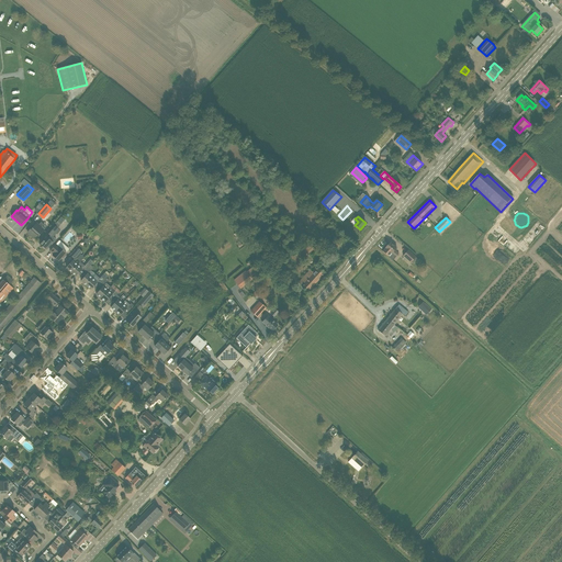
[(44,225),(41,222),(38,224),(37,223),(31,229),(30,229),(27,233),(31,235),(30,235),(34,239),(37,235),(38,233),(40,234),(45,228),(43,227),(44,225)]
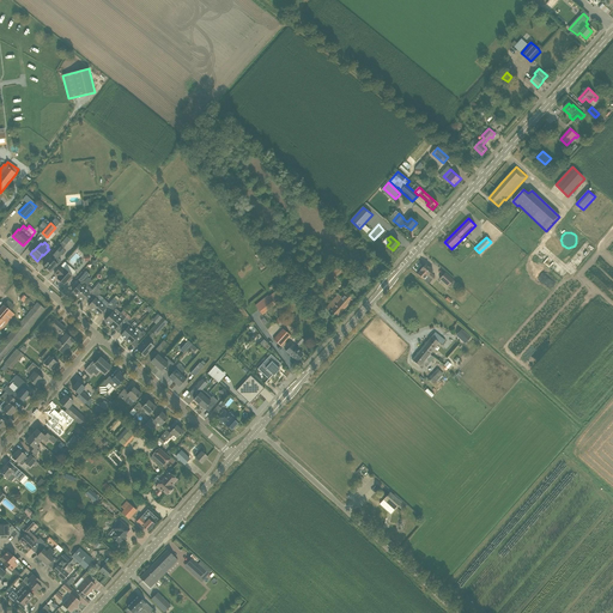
[(52,259),(52,258),(43,266),(44,267),(43,267),(46,269),(46,268),(50,273),(59,265),(61,262),(61,261),(59,259),(58,259),(58,258),(55,256),(62,248),(59,244),(58,244),(50,253),(54,256),(52,259)]
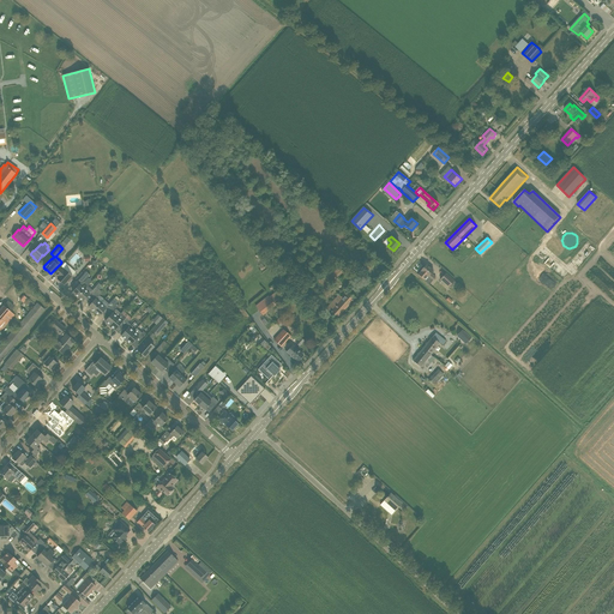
[(65,263),(54,275),(59,278),(58,280),(64,286),(68,281),(73,277),(72,276),(76,272),(65,263)]
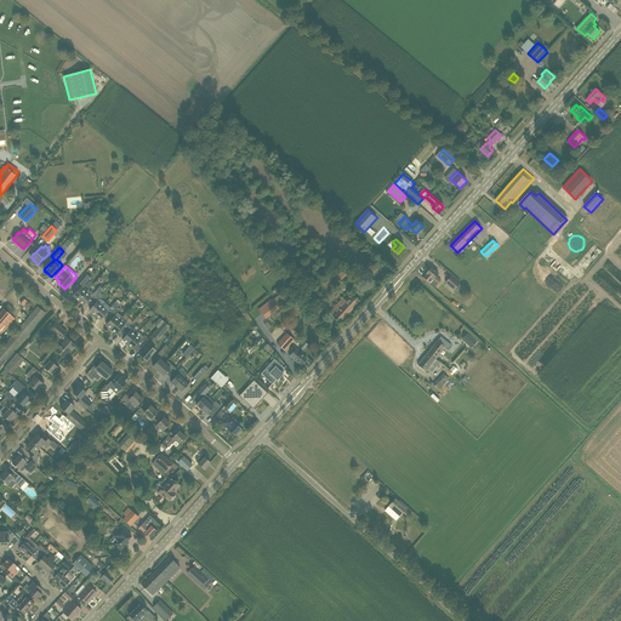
[(426,274),(422,278),(429,283),(432,279),(438,285),(442,280),(437,277),(439,273),(436,271),(434,271),(431,267),(426,274)]
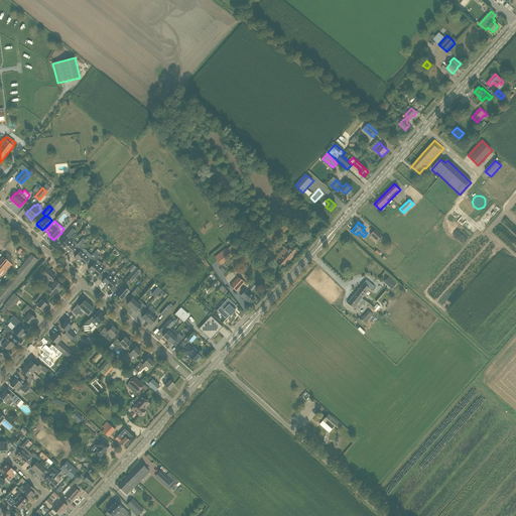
[(72,243),(74,241),(75,240),(71,237),(76,231),(75,231),(73,229),(66,236),(69,238),(67,239),(60,246),(66,250),(72,243)]
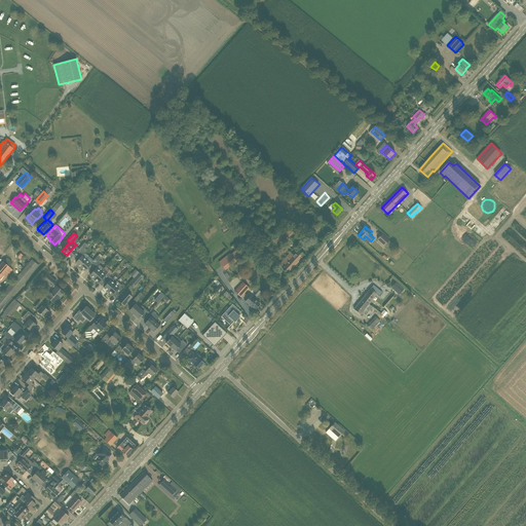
[(382,234),(377,239),(384,246),(388,240),(382,234)]
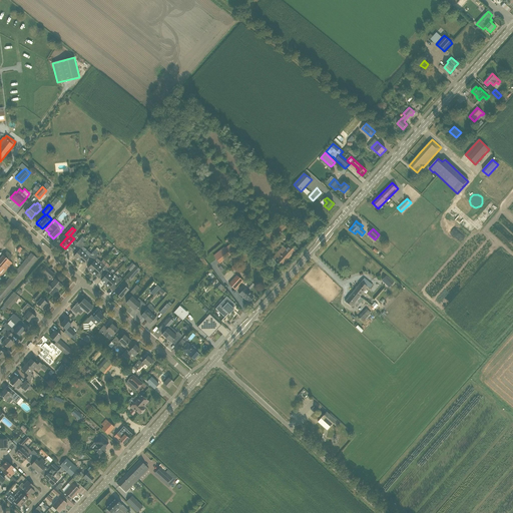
[(71,241),(65,248),(69,252),(72,249),(74,251),(83,241),(85,239),(82,236),(77,242),(73,239),(71,241)]
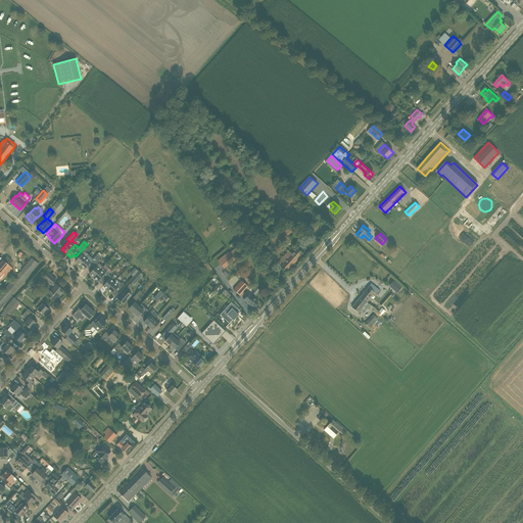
[(85,246),(76,256),(78,258),(76,262),(80,266),(86,258),(84,256),(87,253),(85,251),(87,249),(85,246)]
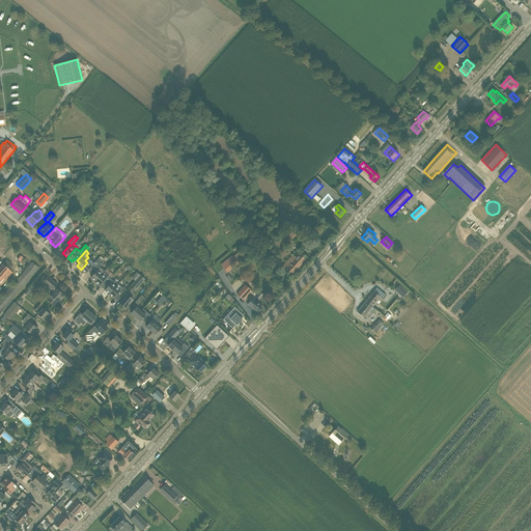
[(292,255),(281,268),(290,276),(307,258),(300,252),(295,257),(292,255)]
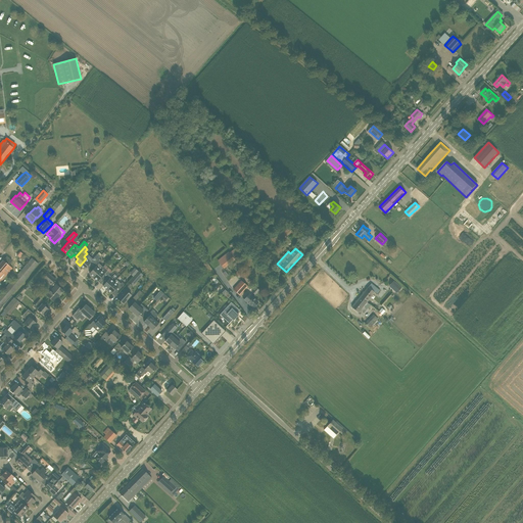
[(235,259),(230,254),(228,252),(218,260),(220,264),(224,269),(235,259)]
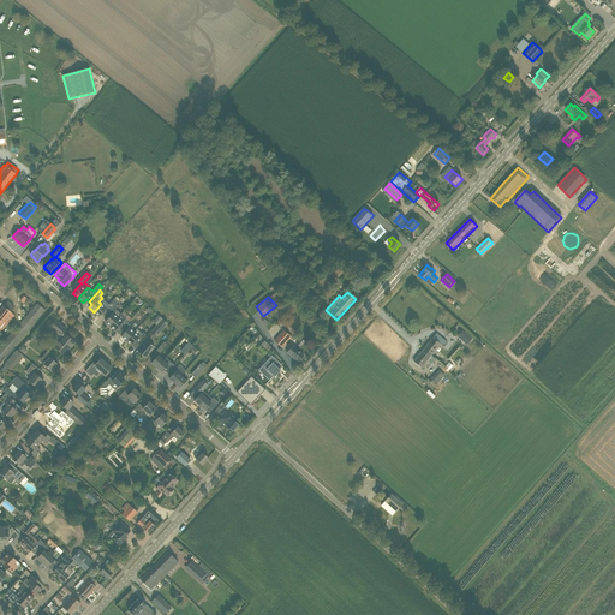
[(117,303),(118,302),(115,299),(114,298),(109,305),(105,300),(101,304),(94,312),(100,317),(106,309),(107,310),(108,310),(108,309),(109,310),(111,310),(115,304),(117,303)]
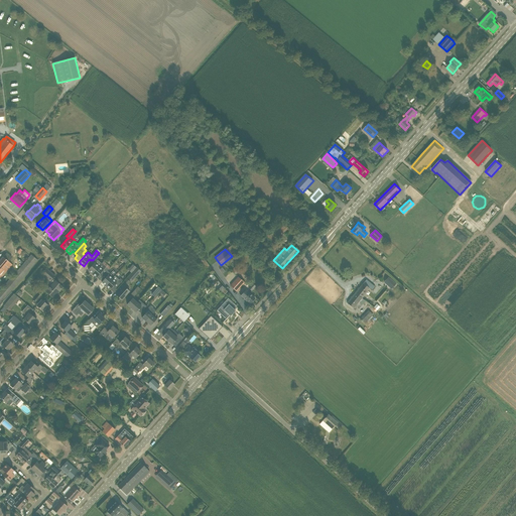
[(92,274),(102,264),(97,260),(100,257),(98,254),(97,255),(93,260),(95,262),(88,270),(91,272),(91,273),(92,274)]
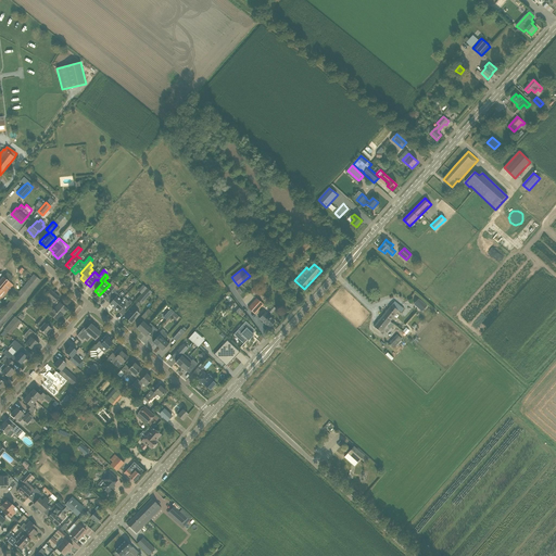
[(0,313),(0,327),(40,280),(34,275),(17,293),(19,294),(12,302),(10,301),(0,313)]
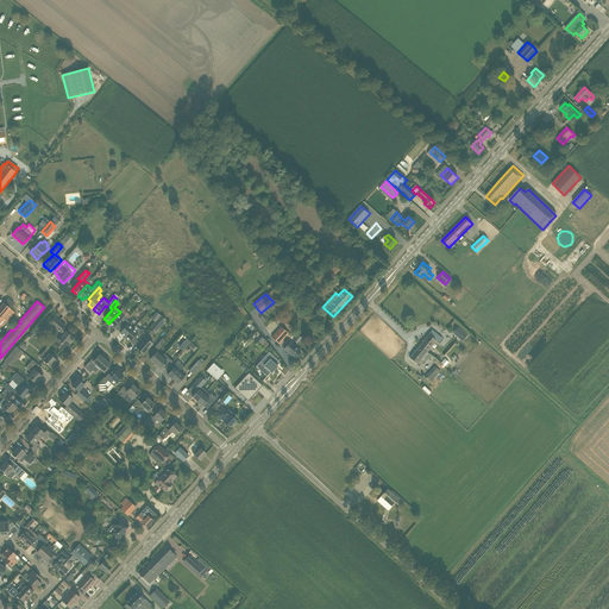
[(4,303),(0,307),(0,328),(14,313),(11,308),(4,303)]
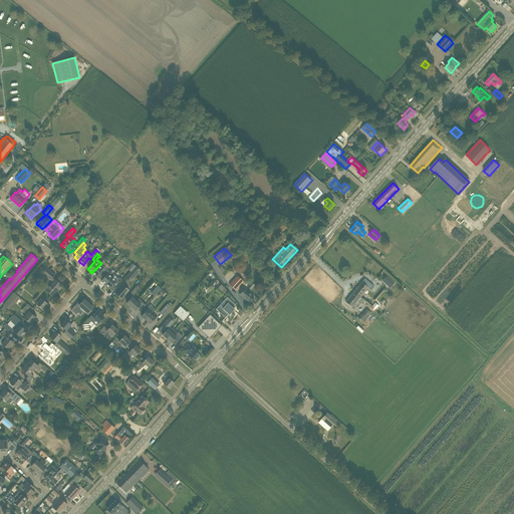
[(101,262),(101,263),(91,273),(93,274),(96,276),(99,278),(106,270),(108,268),(101,262)]
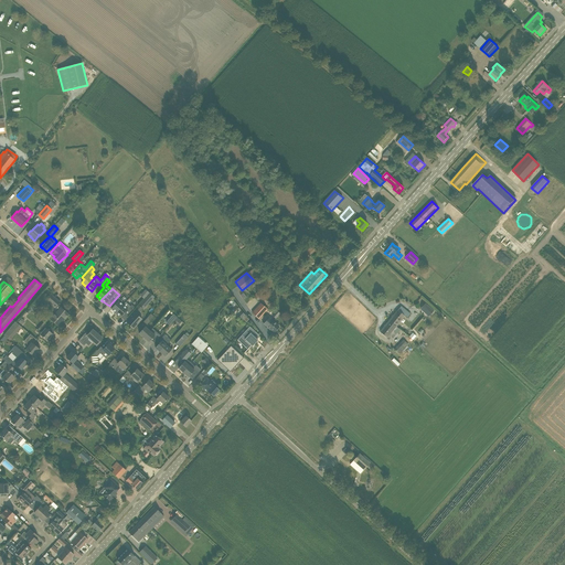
[(52,296),(46,301),(54,308),(60,302),(52,296)]
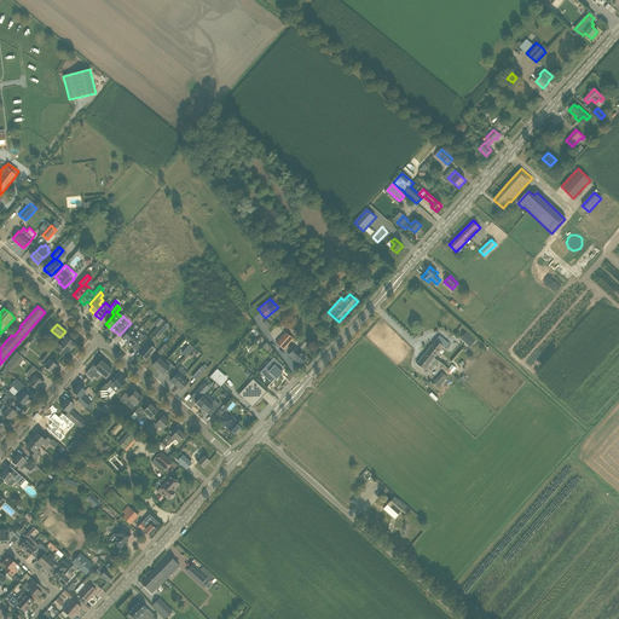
[(125,342),(127,343),(129,341),(136,334),(133,331),(134,330),(132,328),(128,325),(120,335),(122,339),(123,341),(125,341),(126,341),(125,342)]
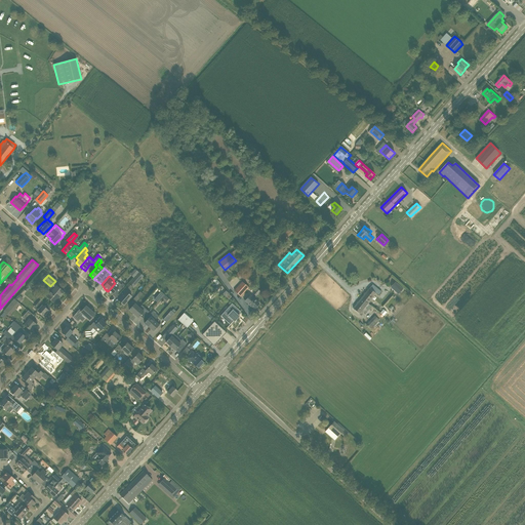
[(134,287),(140,280),(135,276),(129,283),(134,287)]
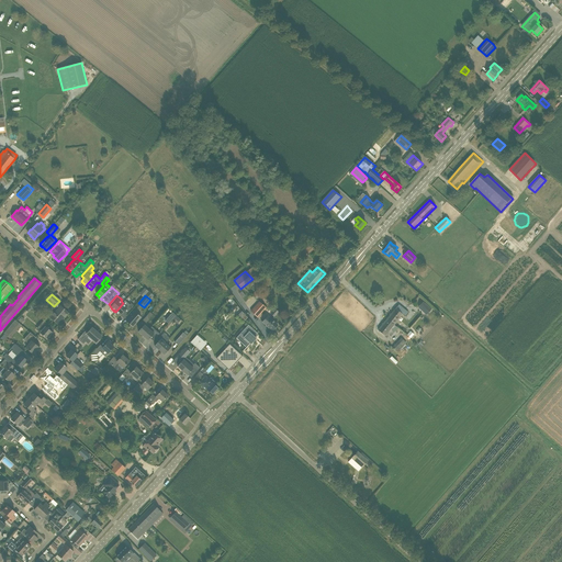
[(123,303),(117,310),(115,312),(116,313),(117,313),(117,314),(120,315),(123,312),(126,314),(131,308),(134,305),(131,303),(130,305),(125,301),(123,303)]
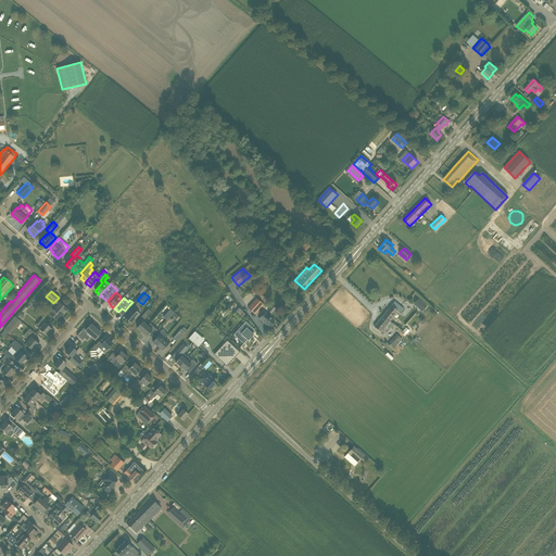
[(248,308),(254,314),(263,304),(256,299),(248,308)]
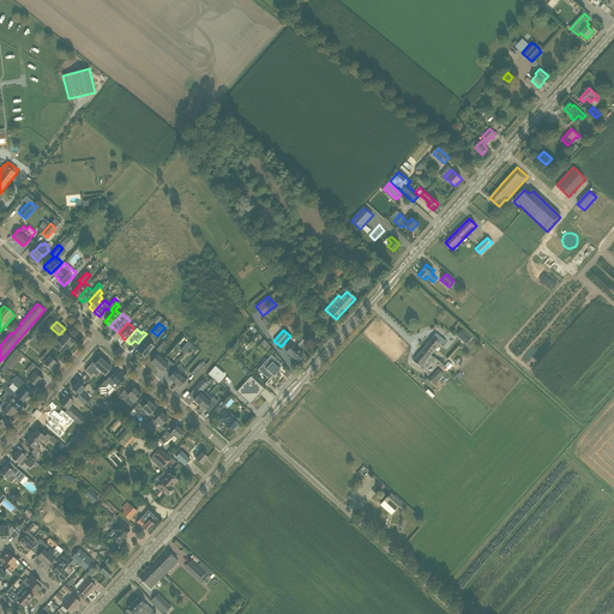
[(465,344),(471,338),(462,330),(456,337),(465,344)]
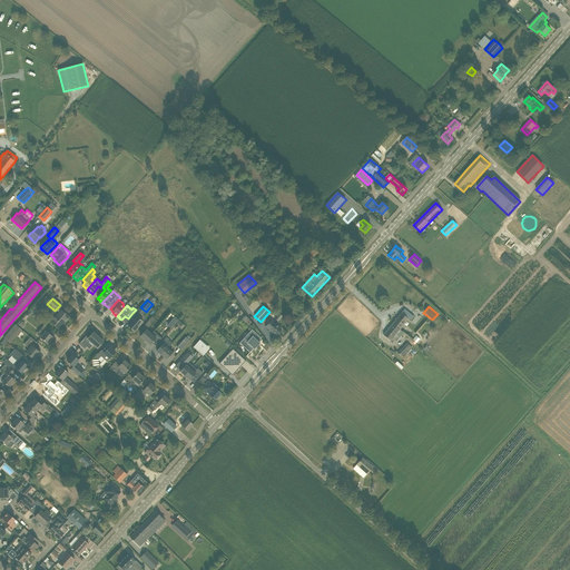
[(404,310),(393,323),(400,328),(408,318),(411,322),(414,317),(404,310)]
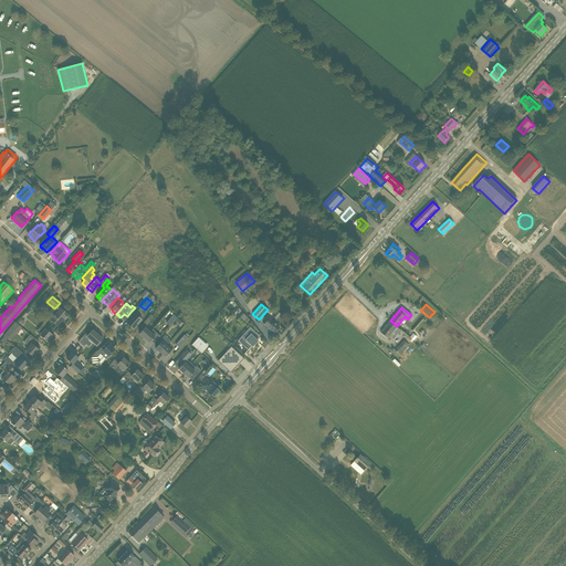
[(61,308),(51,321),(58,326),(63,321),(64,322),(70,315),(61,308)]
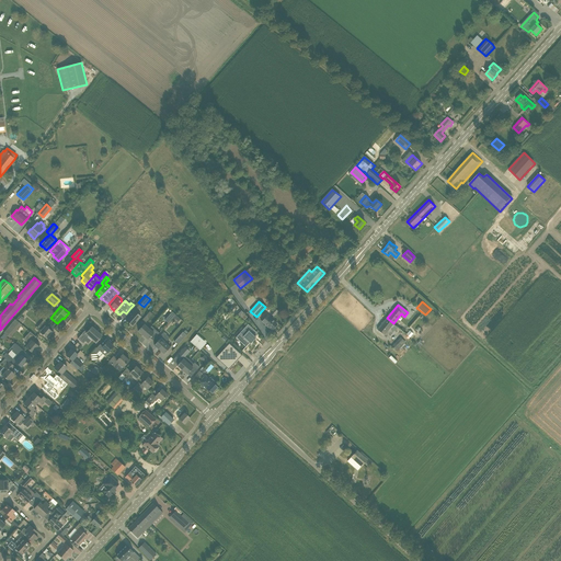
[(135,311),(126,321),(133,327),(140,317),(135,311)]
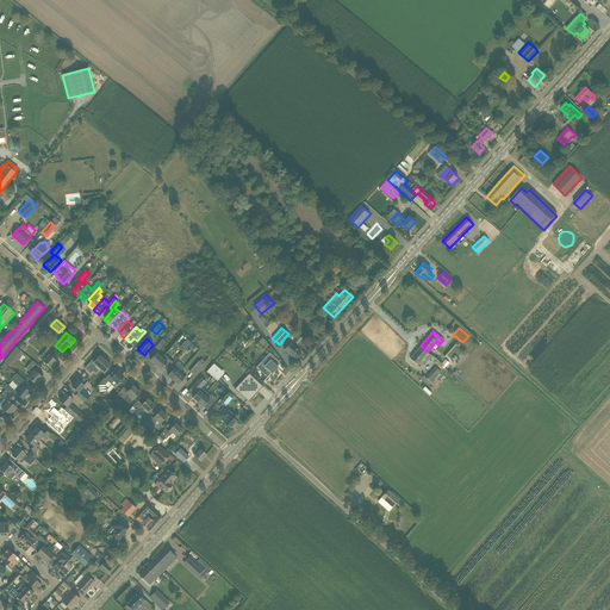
[(155,348),(159,350),(167,342),(163,338),(155,348)]
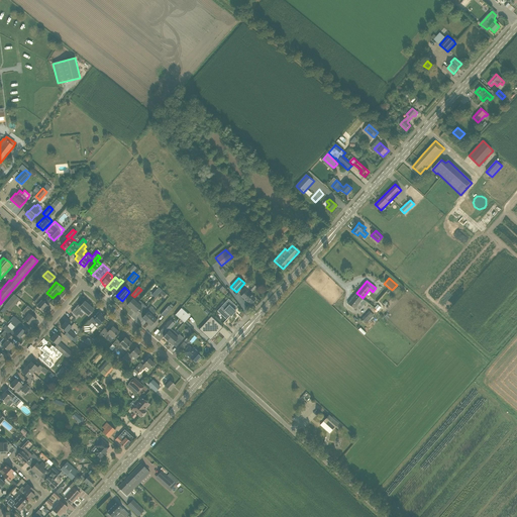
[(160,293),(162,290),(159,288),(151,295),(154,298),(160,293)]
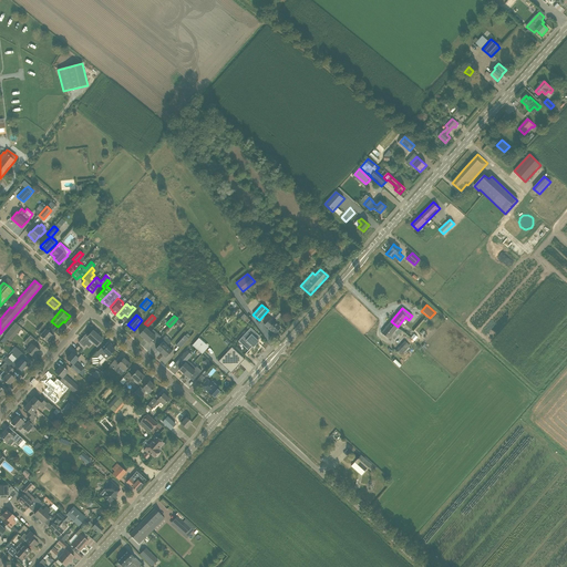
[(270,319),(268,322),(265,326),(271,331),(272,331),(275,333),(280,328),(270,319)]
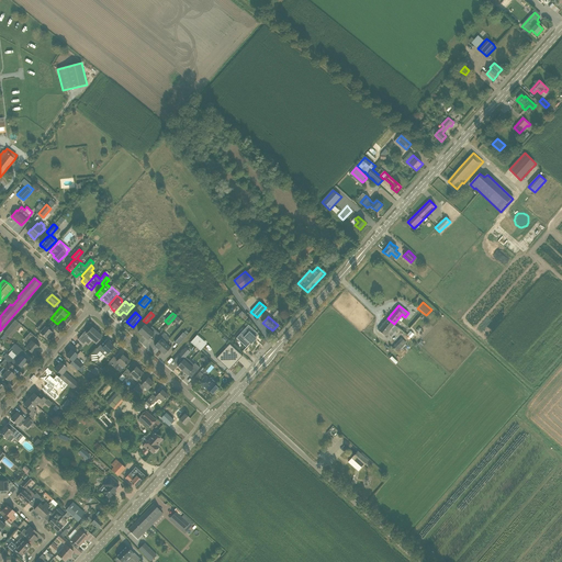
[(394,324),(388,318),(378,330),(385,336),(394,324)]
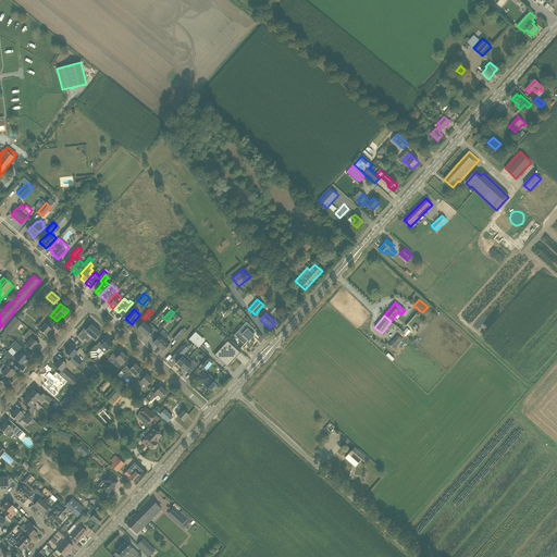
[(4,331),(7,334),(8,334),(20,321),(15,317),(3,331),(4,331)]
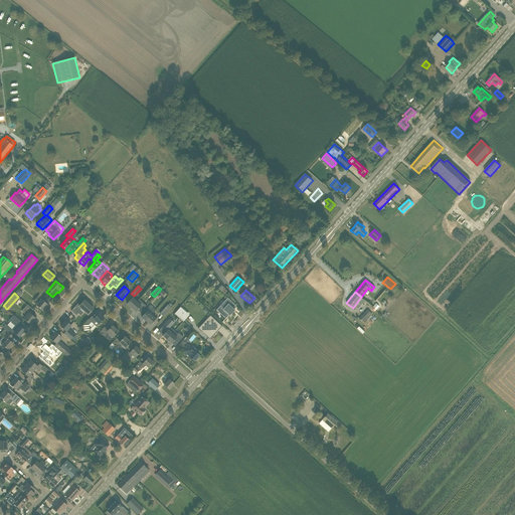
[(43,301),(45,298),(40,294),(36,299),(39,302),(37,306),(39,307),(42,310),(47,305),(44,301),(43,301)]
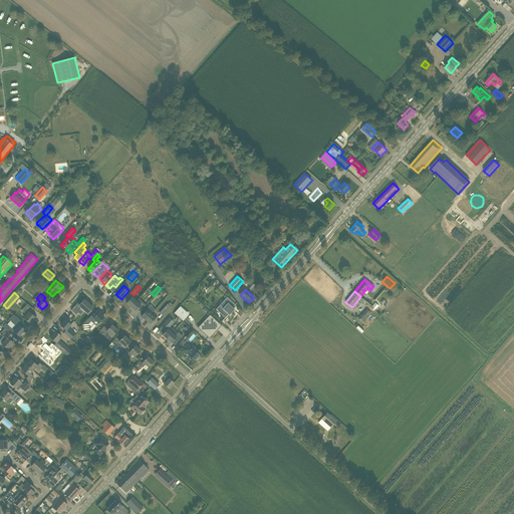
[(132,297),(126,303),(131,307),(137,301),(132,297)]
